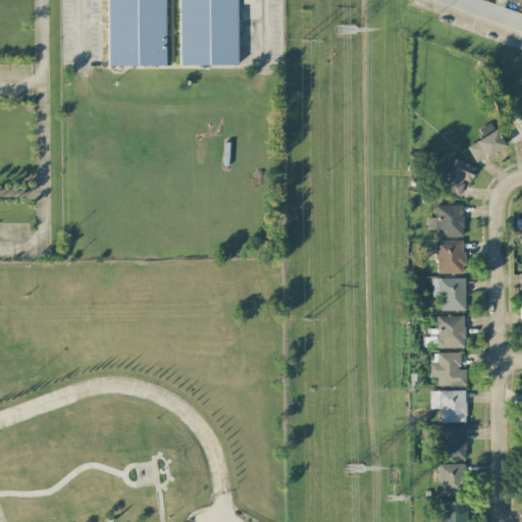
[(107,0),(107,65),(165,65),(164,0),(107,0)]
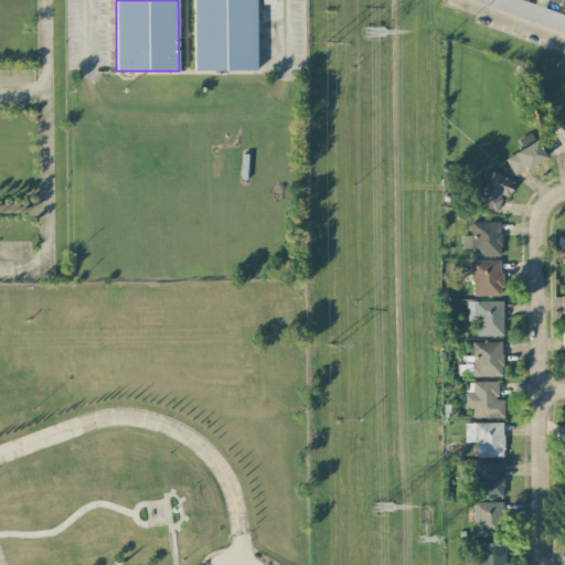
[(192,0),(193,70),(256,70),(256,0),(192,0)]
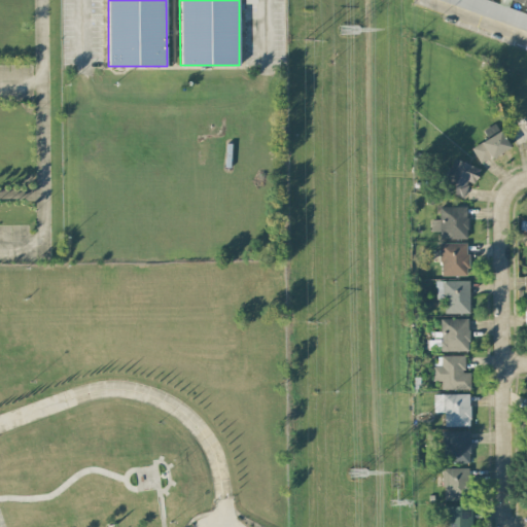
[(479,163),(510,149),(501,132),(470,146),(479,163)]
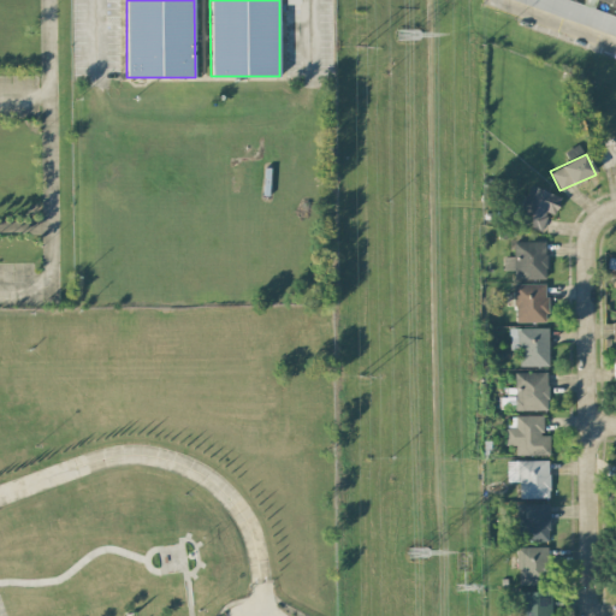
[(561,197),(531,185),(526,197),(519,195),(509,218),(540,231),(548,213),(554,215),(561,197)]
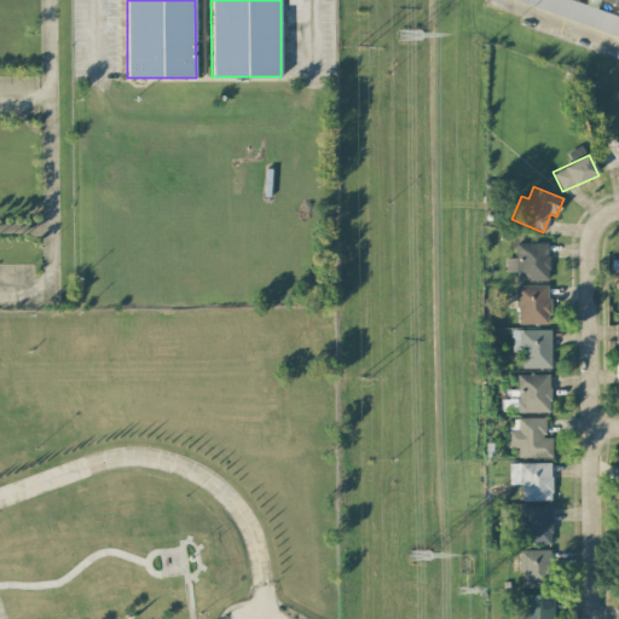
[(548,243),(515,243),(515,258),(505,258),(505,272),(515,272),(514,281),(548,282),(548,243)]
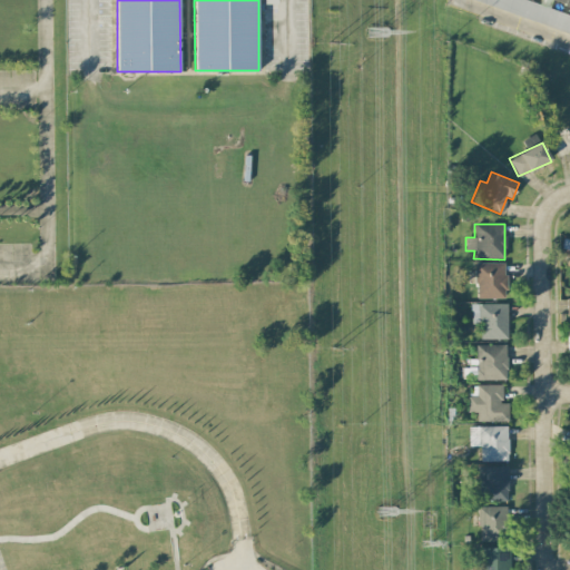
[(475,264),(475,298),(505,298),(505,263),(475,264)]
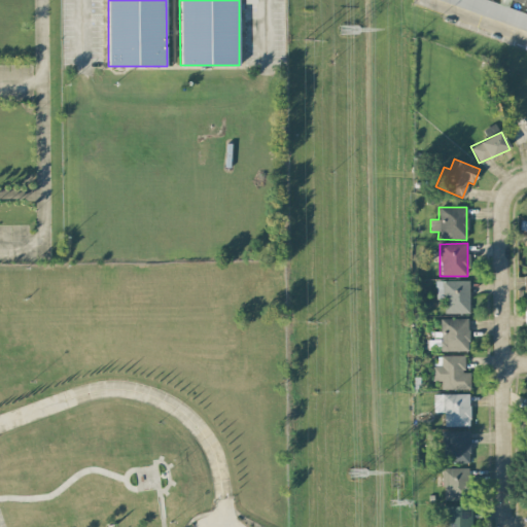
[(435,281),(435,300),(444,300),(445,314),(469,313),(468,281),(435,281)]
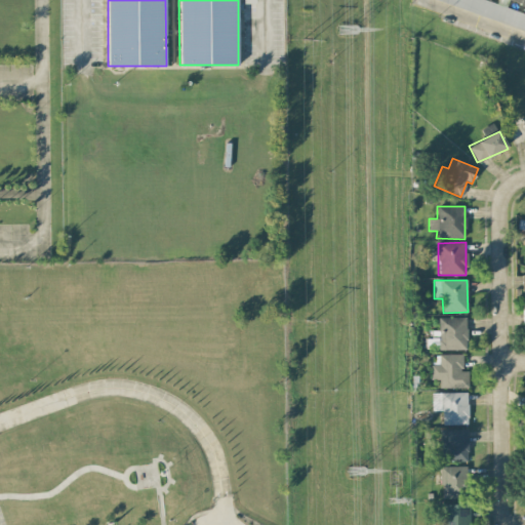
[(467,349),(467,318),(438,318),(438,330),(432,331),(432,338),(427,338),(427,350),(467,349)]
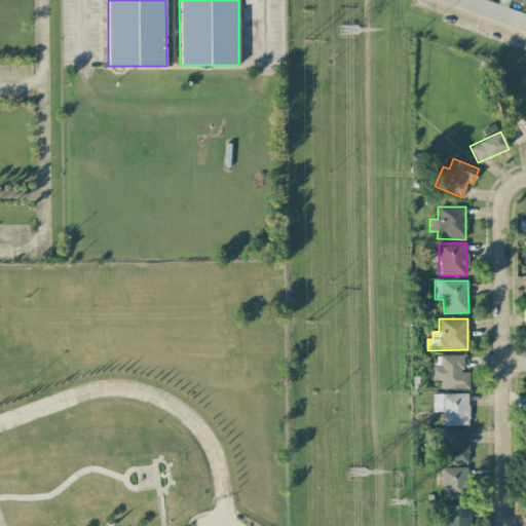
[(463,355),(440,354),(440,365),(431,365),(431,380),(440,380),(440,388),(468,389),(470,372),(463,372),(463,355)]
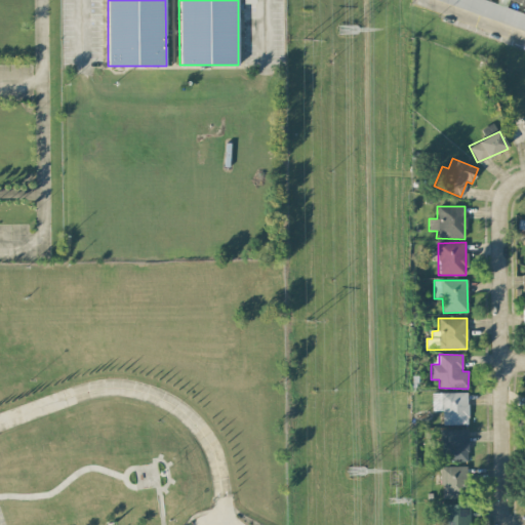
[(468,393),(432,393),(432,411),(442,411),(442,426),(468,425),(468,393)]
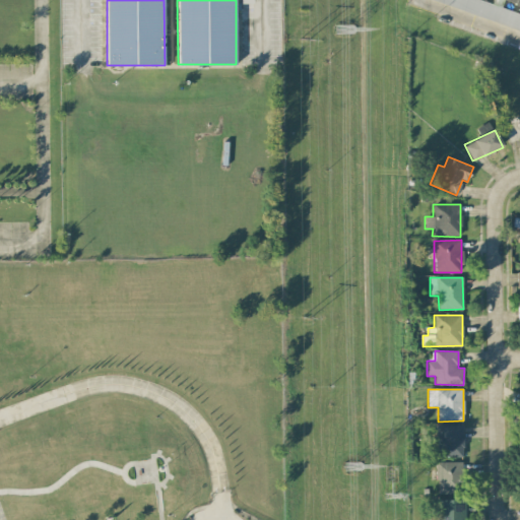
[(463,457),(462,426),(437,426),(437,458),(463,457)]
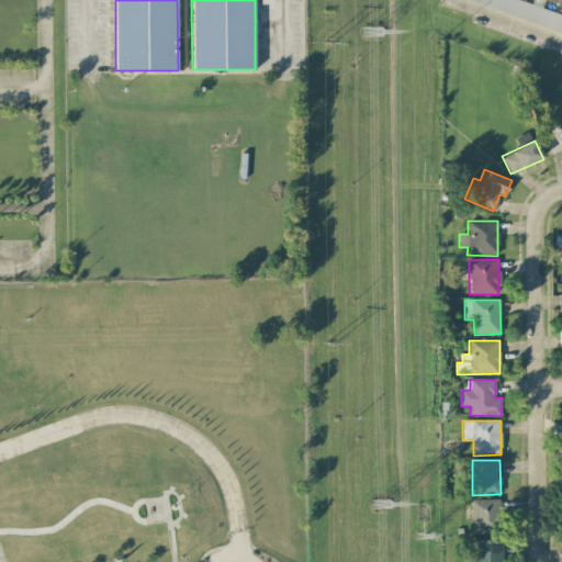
[(499,499),(471,499),(472,534),(499,534),(499,499)]
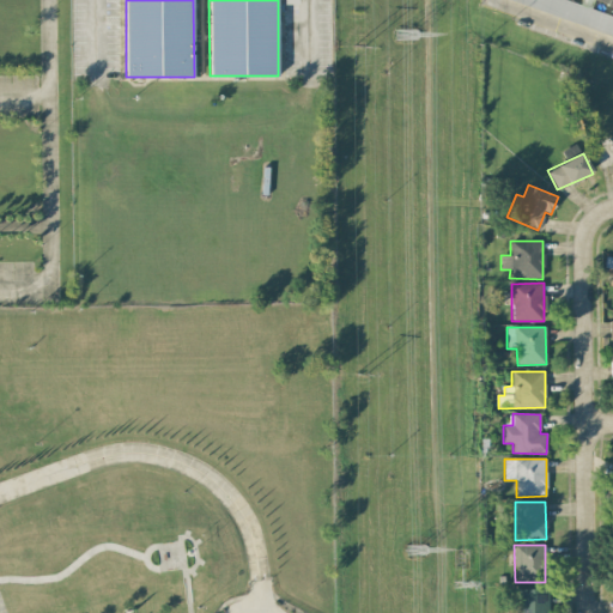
[(514,612),(547,612),(547,589),(514,589),(514,612)]
